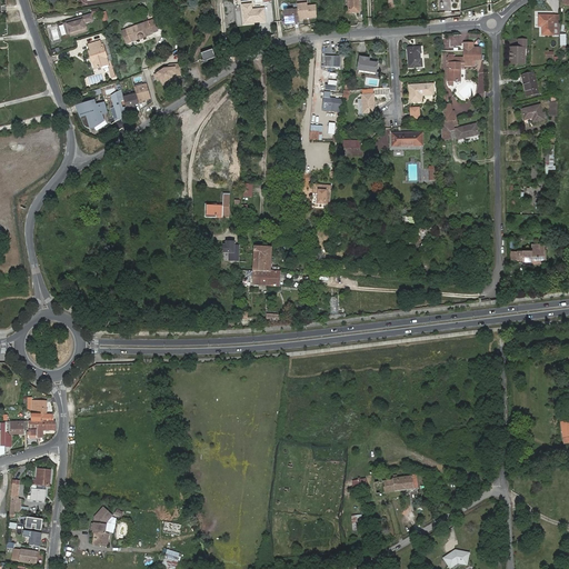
[(310,2),(297,5),(297,9),(298,20),(302,19),(302,18),(316,17),(315,2),(310,2)]
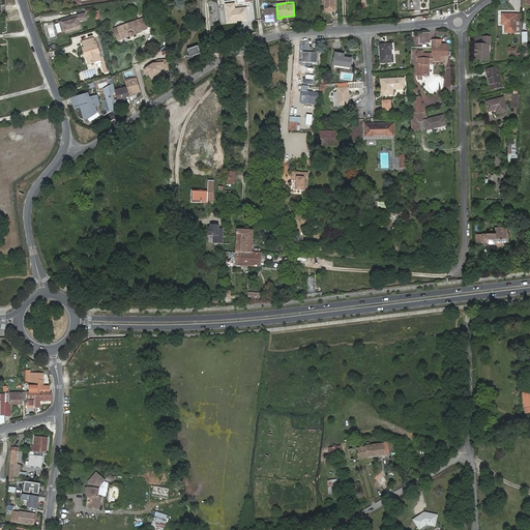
[(234,3),(224,4),(226,24),(247,21),(245,8),(234,9),(234,3)]
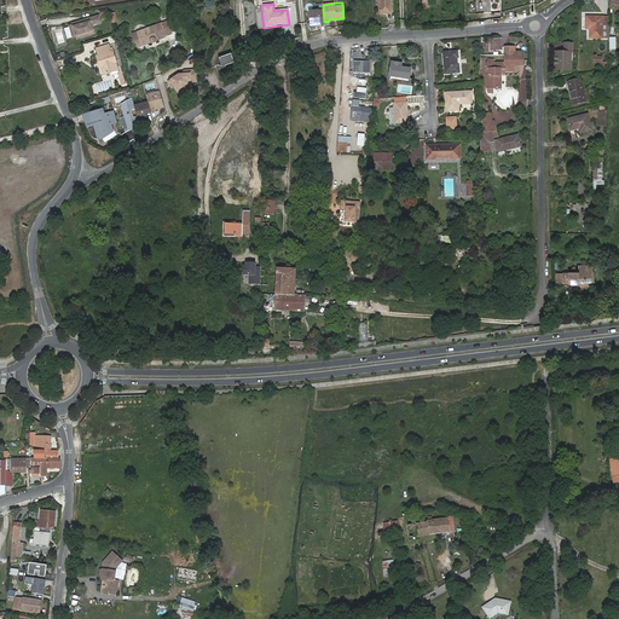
[(310,25),(324,24),(324,22),(323,10),(308,11),(310,25)]
